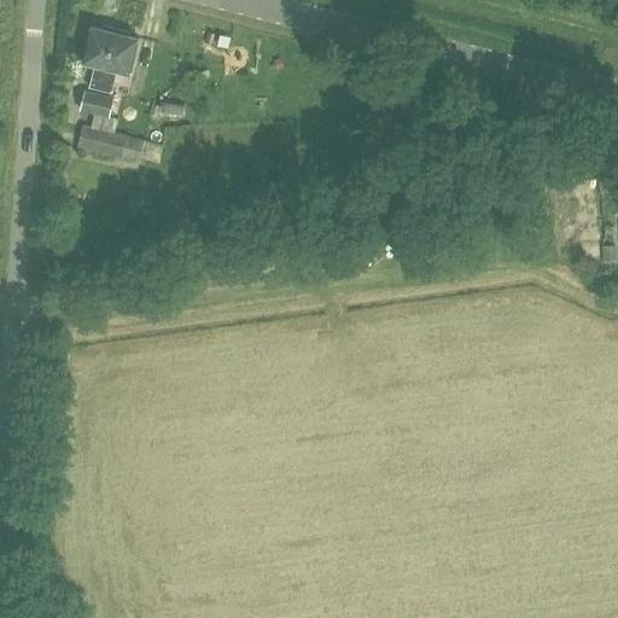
[(103,29),(94,27),(85,63),(95,66),(91,87),(101,91),(117,33),(118,29),(104,27),(103,29)]
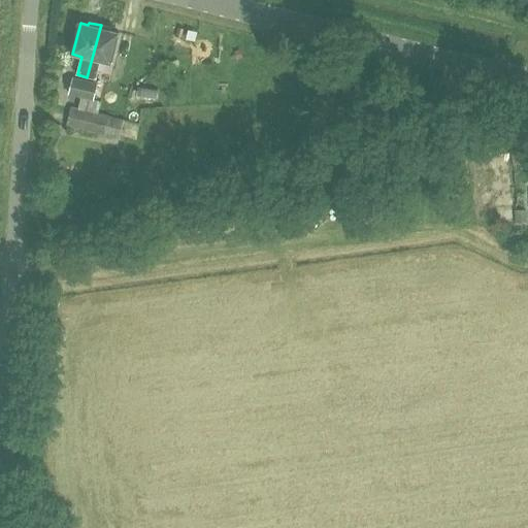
[(121,33),(112,31),(113,28),(101,25),(100,28),(87,77),(96,79),(101,61),(112,64),(121,33)]
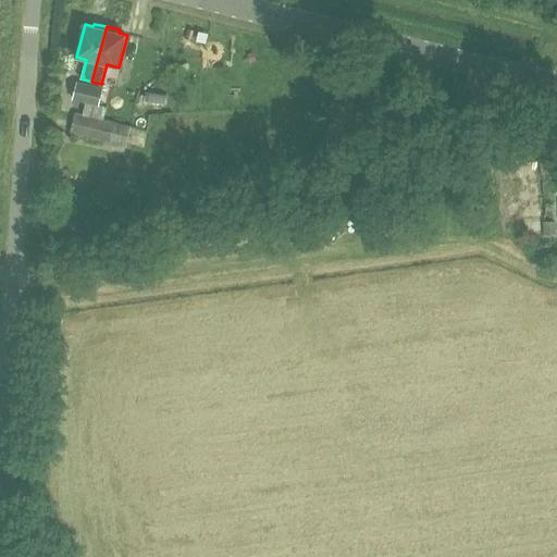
[(128,148),(132,126),(104,119),(108,109),(100,107),(104,87),(77,81),(73,100),(86,103),(84,114),(75,112),(71,133),(85,137),(107,141),(104,149),(125,153),(126,147),(128,148)]
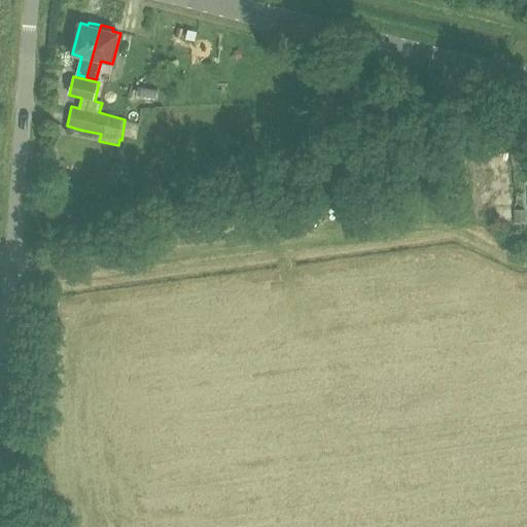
[(515,223),(516,223),(525,223),(525,210),(514,210),(515,223)]
